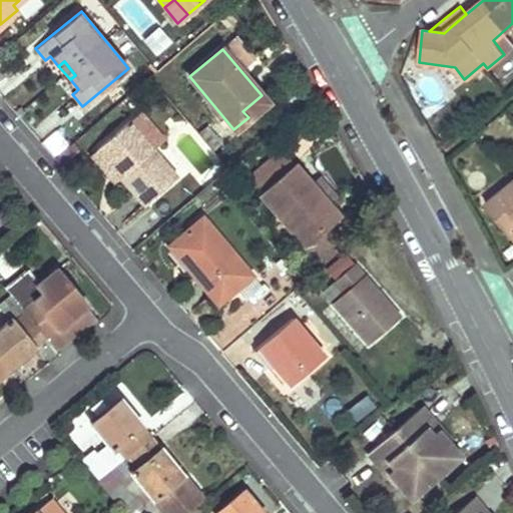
[(267,102),(262,95),(242,111),(248,117),(267,102)]
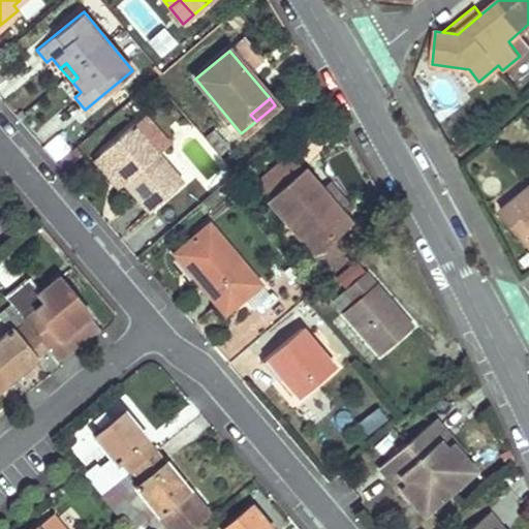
[(132,126),(100,153),(125,182),(149,211),(182,183),(132,126)]
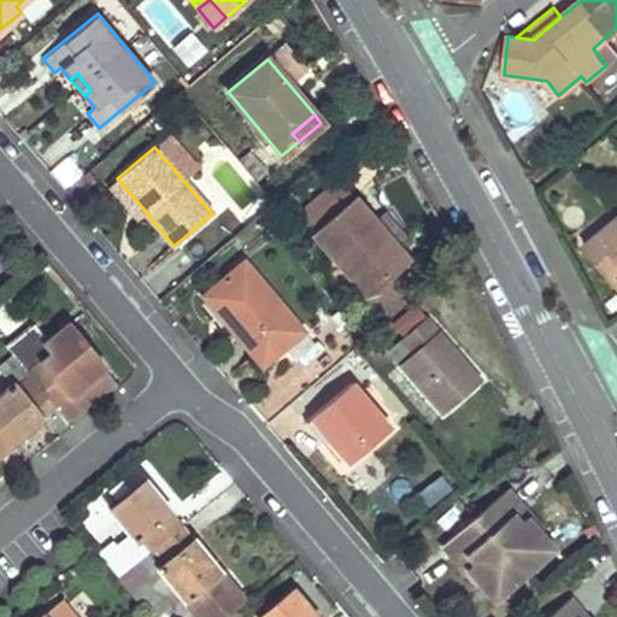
[(71,184),(83,168),(65,154),(53,171),(71,184)]
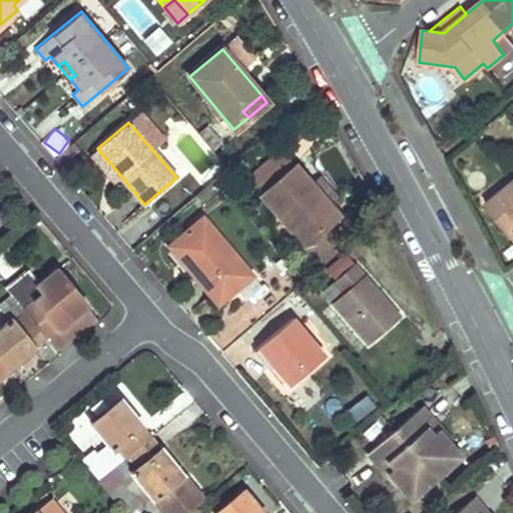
[(97,148),(92,152),(116,180),(121,176),(97,148)]
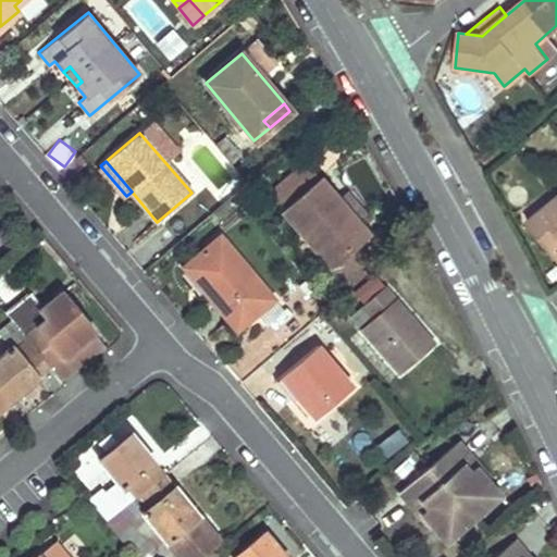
[(332,268),(369,235),(307,162),(269,195),(332,268)]
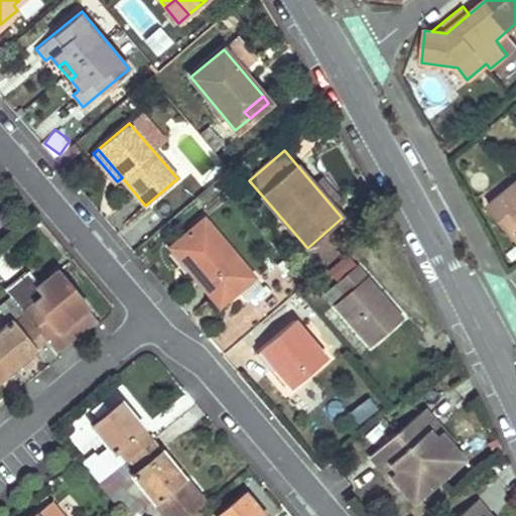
[(515,184),(489,207),(515,239),(515,184)]
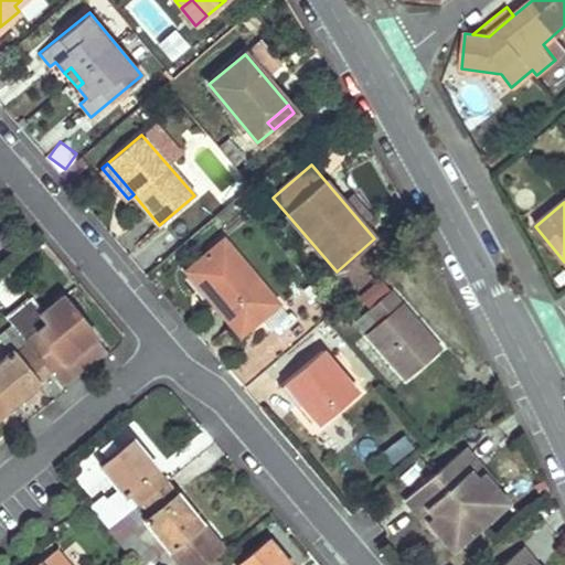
[(257,319),(277,302),(224,238),(187,270),(232,324),(251,309),(257,319)]
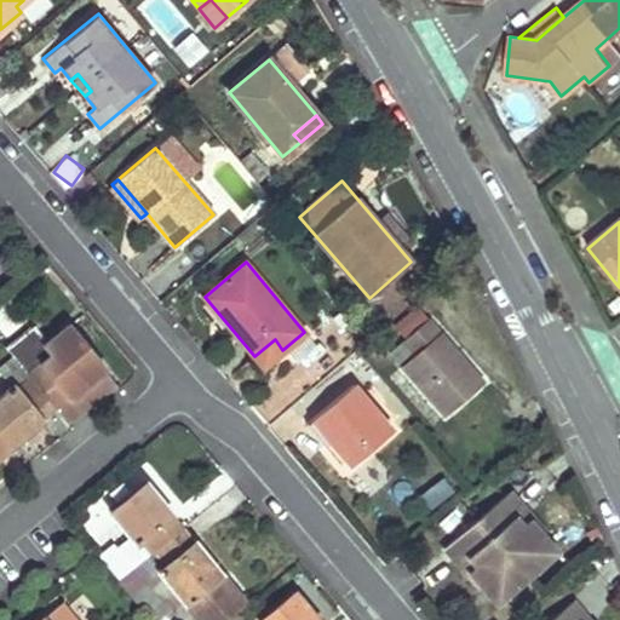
[(394,311),(412,298),(402,283),(383,296),(394,311)]
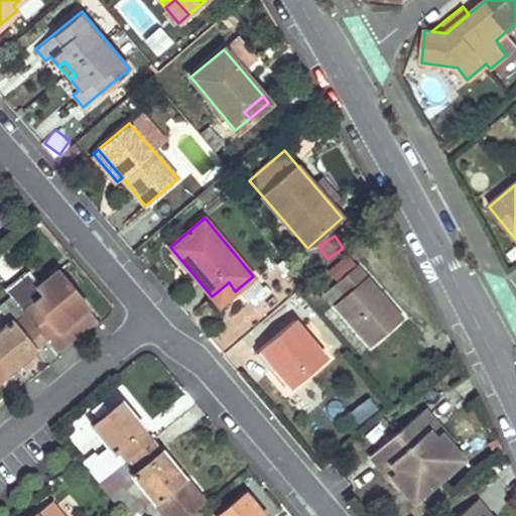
[(336,280),(355,264),(347,254),(328,271),(336,280)]
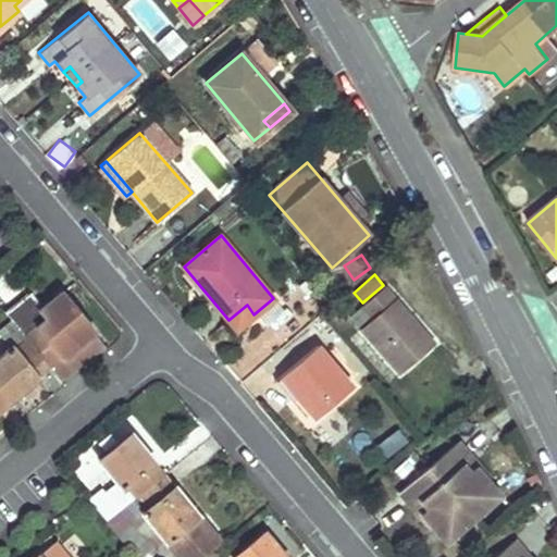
[(434,344),(385,287),(350,317),(399,373),(434,344)]
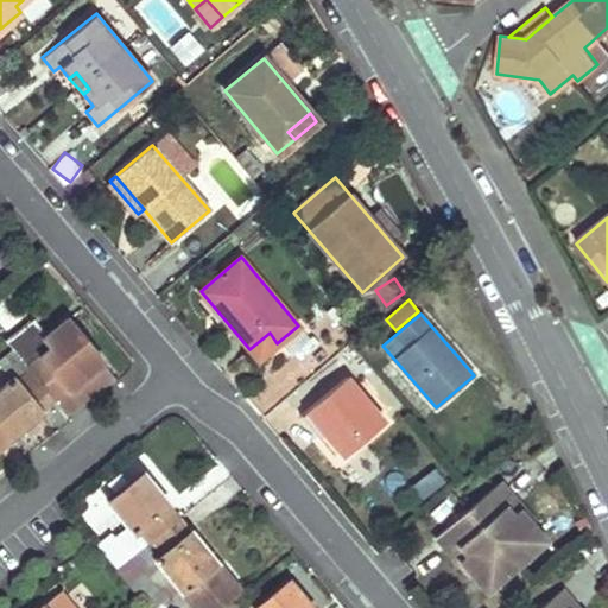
[(13,348),(54,398),(67,412),(114,374),(67,317),(45,334),(33,320),(7,341),(13,348)]
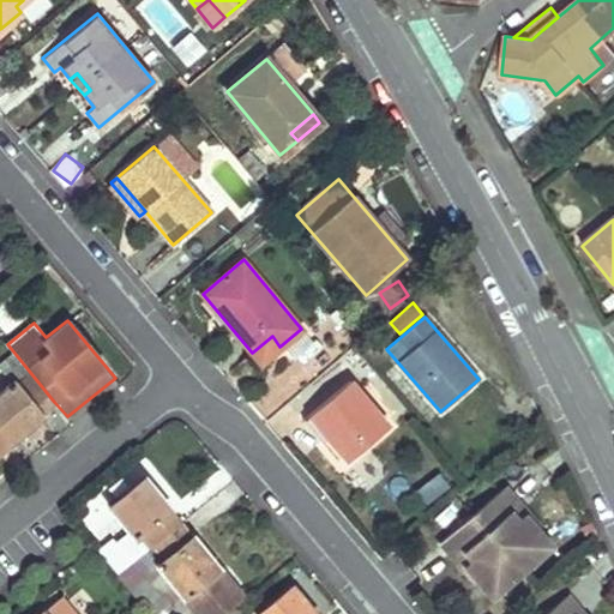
[(272,336),(252,353),(260,362),(280,347),(272,336)]
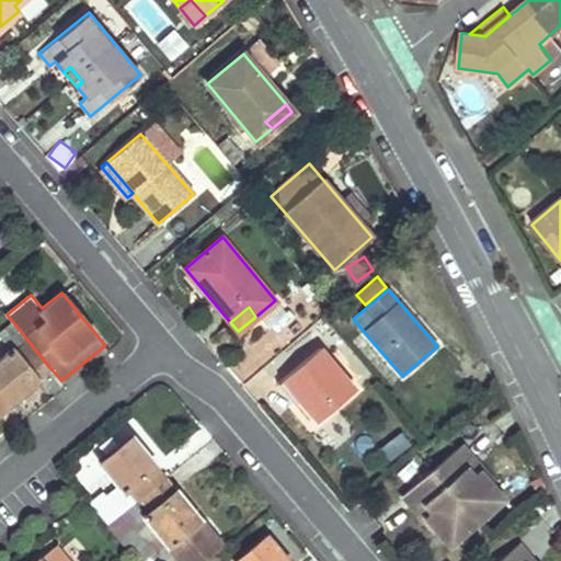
[(0,393),(3,398),(12,390),(18,398),(38,381),(36,378),(49,367),(12,321),(0,331),(0,332),(12,347),(0,356),(0,393)]
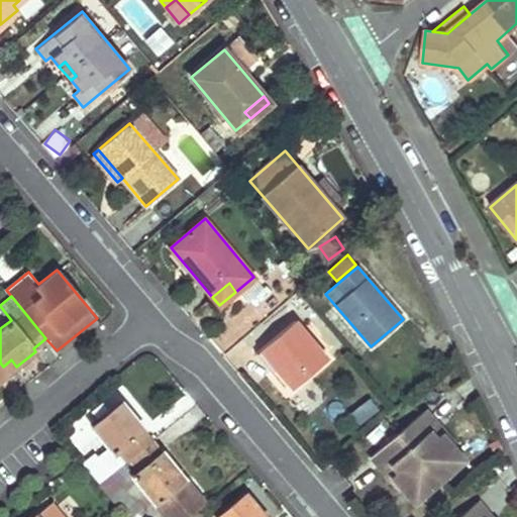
[(295,319),(261,348),(294,387),(327,357),(295,319)]
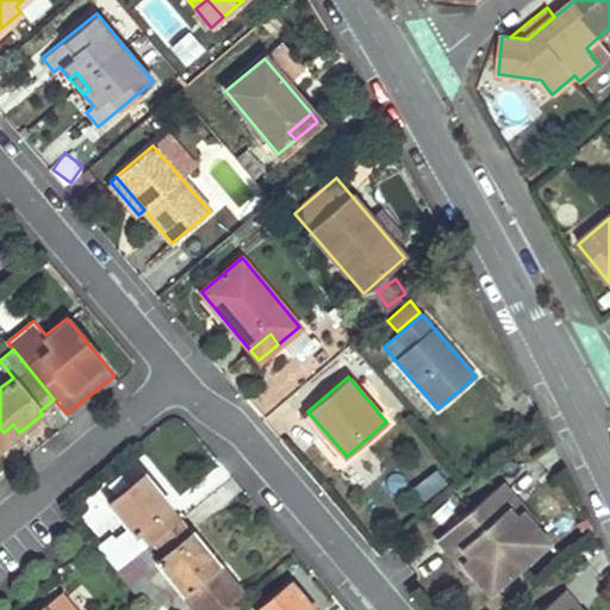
[(4,433),(10,440),(19,433),(13,424),(4,433)]
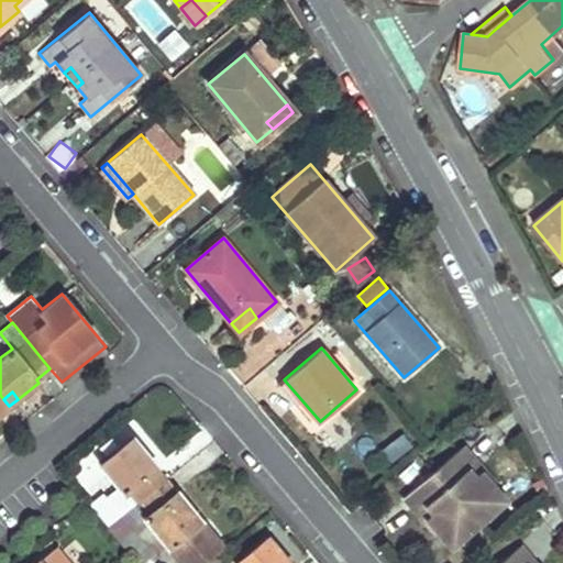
[(0,412),(0,414),(9,406),(3,399),(0,401),(0,412)]
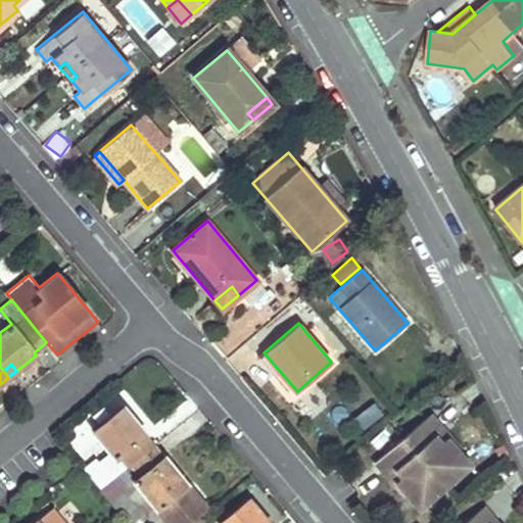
[(122,420),(130,414),(123,406),(115,412),(122,420)]
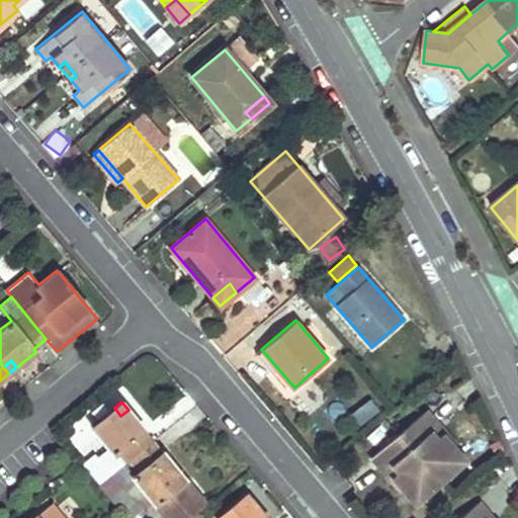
[(120,416),(114,408),(91,427),(112,452),(100,462),(93,454),(83,462),(101,485),(153,442),(145,432),(146,431),(128,410),(120,416)]
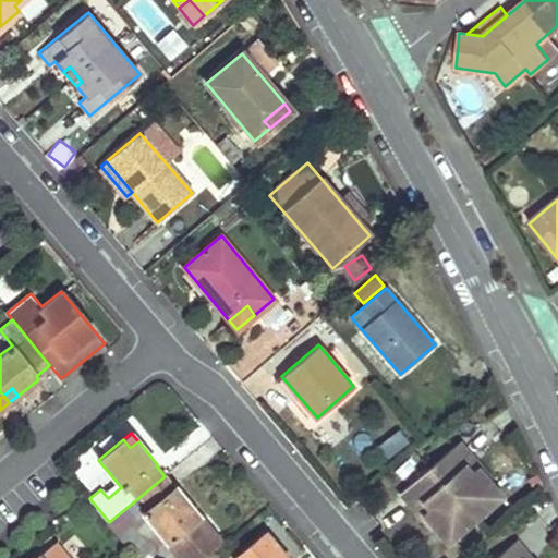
[(472,459),(459,444),(457,446),(470,461),(472,459)]
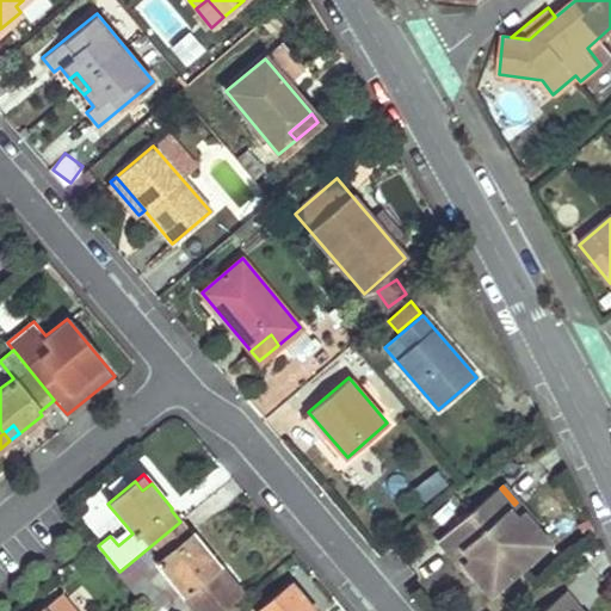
[(514,505),(500,488),(470,513),(519,569),(548,544),(535,529),(537,526),(524,511),(514,518),(507,511),(514,505)]
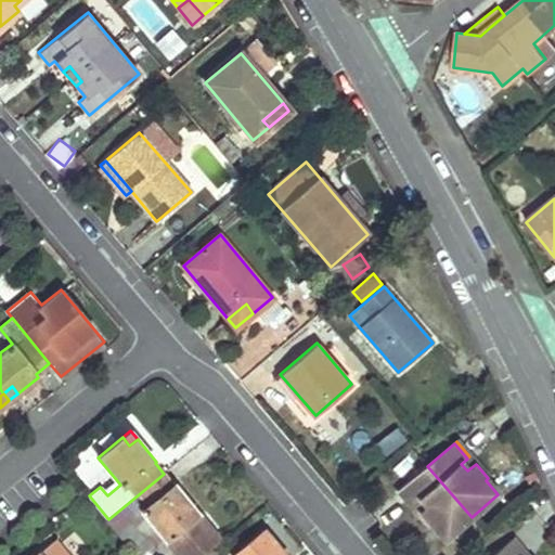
[(476,464),(469,456),(467,459),(461,464),(467,470),(476,464)]
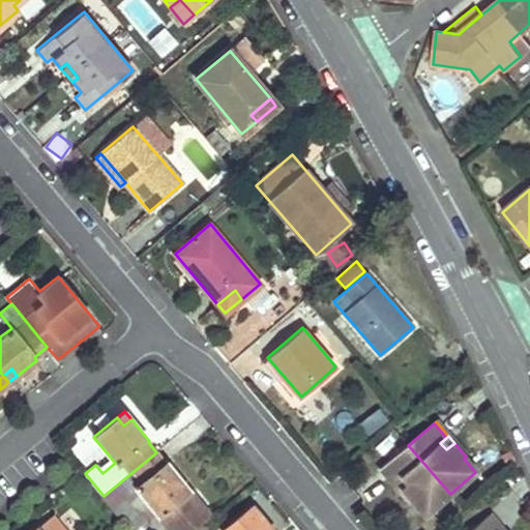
[(423,517),(450,494),(408,445),(382,467),(394,481),(401,477),(406,483),(398,491),(410,504),(412,502),(423,517)]
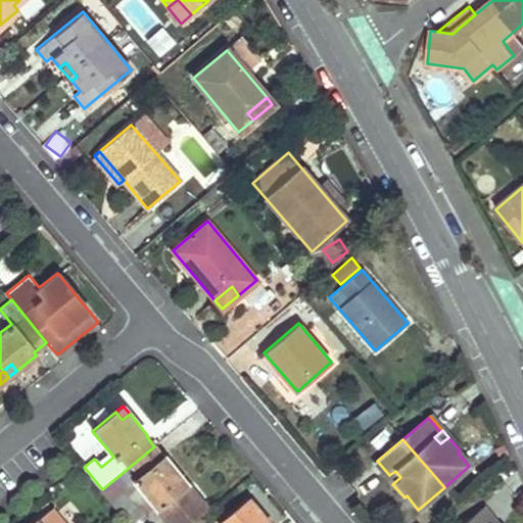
[(132,479),(152,504),(168,522),(192,522),(208,510),(185,481),(177,487),(172,481),(180,474),(163,455),(162,457),(154,446),(102,489),(109,497),(132,479)]
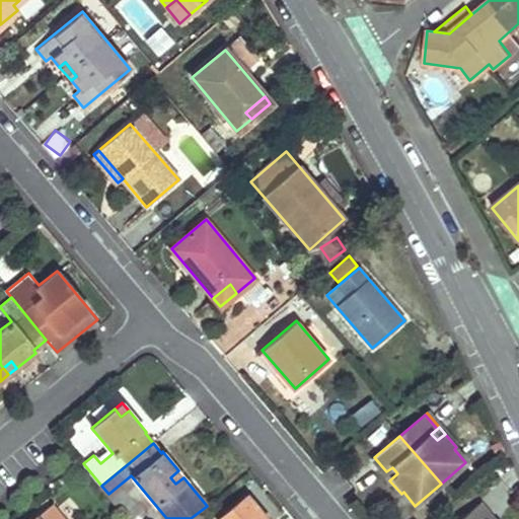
[(374,457),(372,459),(384,474),(386,471),(374,457)]
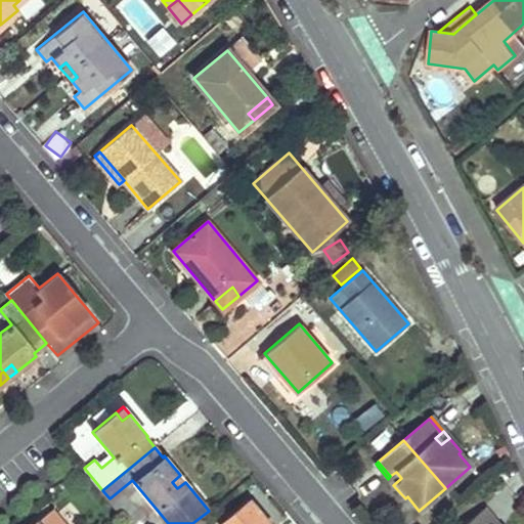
[(390,476),(388,479),(393,485),(401,478),(396,472),(390,476)]
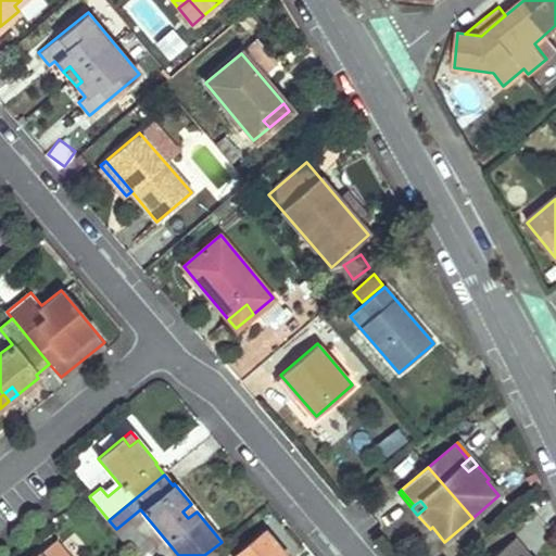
[(197,512),(191,504),(182,512),(188,518),(197,512)]
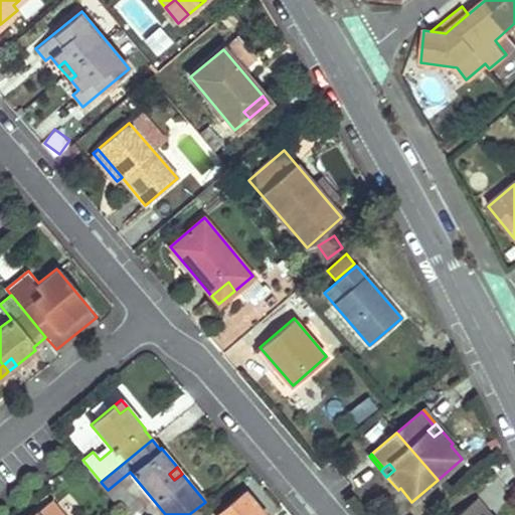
[(130,472),(108,490),(128,514),(150,496),(130,472)]
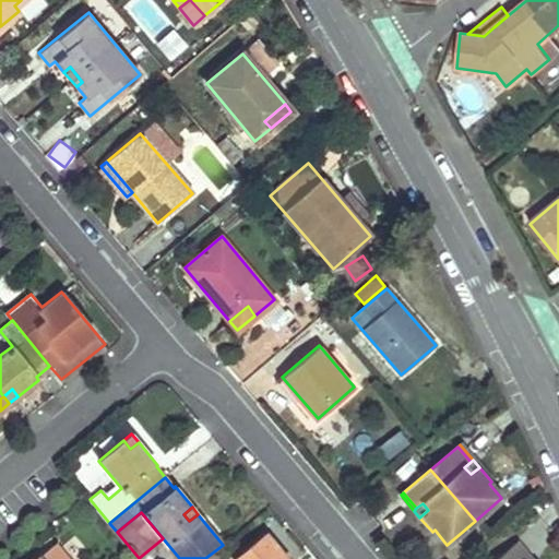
[(268,532),(259,539),(265,547),(274,539),(268,532)]
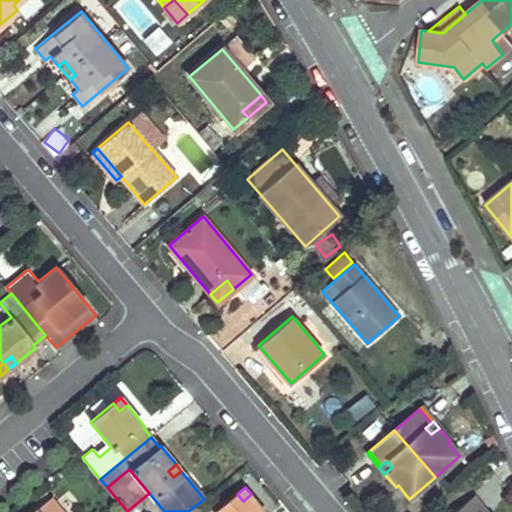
[(243,501),(237,494),(214,511),(265,511),(251,494),(243,501)]
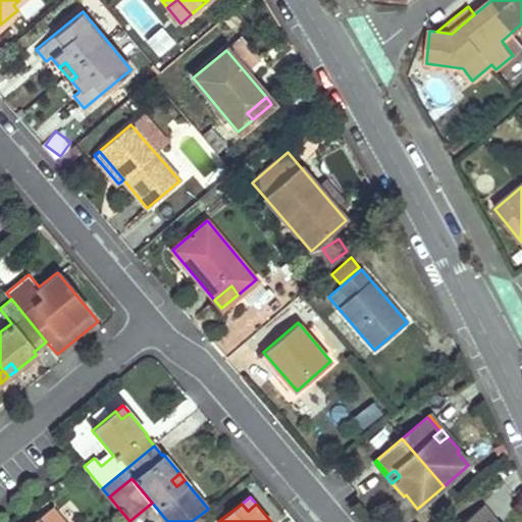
[(63,521),(52,507),(33,521),(63,521)]
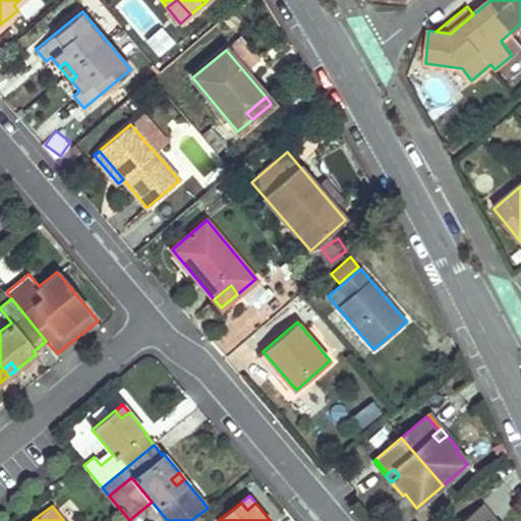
[(488,520),(489,520),(479,508),(476,511),(483,520),(488,520)]
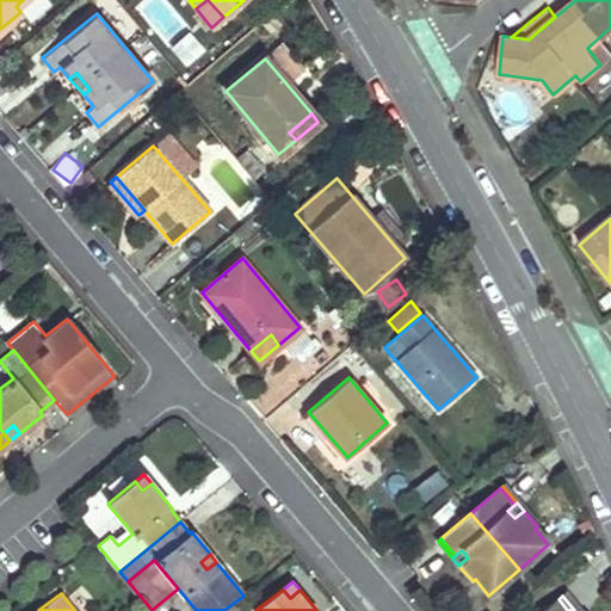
[(567,610),(559,599),(544,610),(567,610)]
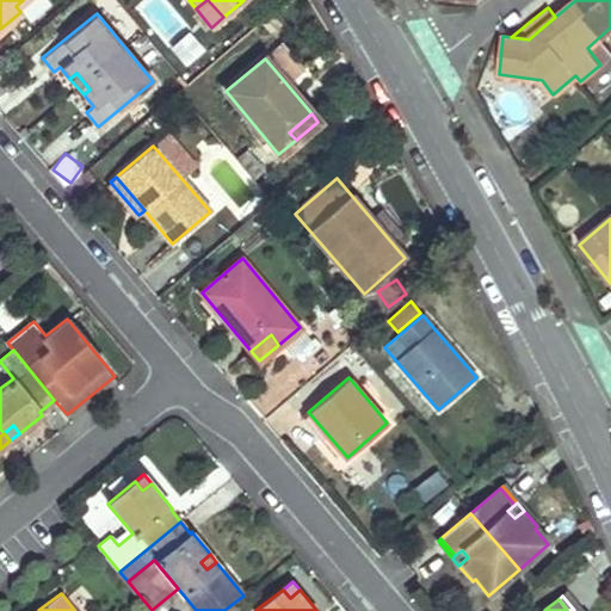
All buildings are outlined.
